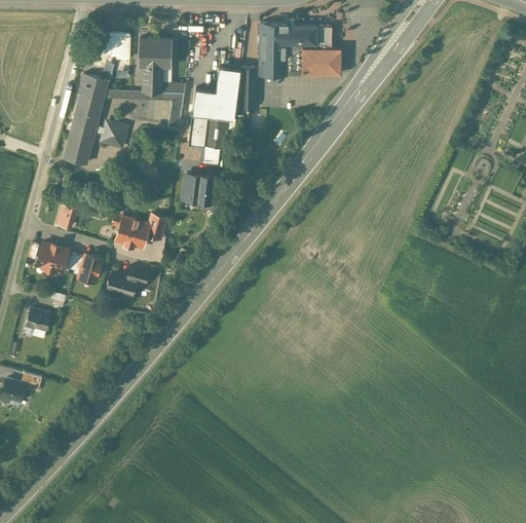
[(288,25),(279,25),(268,25),(260,24),(259,74),(287,75),(287,77),(303,77),(303,75),(340,75),(341,50),(332,49),(316,49),(316,28),(316,27),(297,27),(297,22),(288,22),(288,25)]
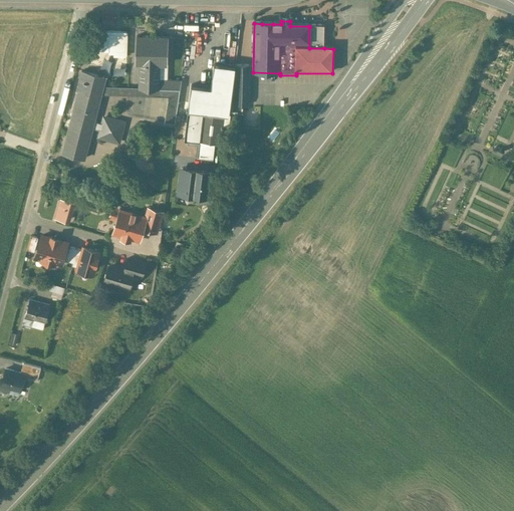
[(324,27),(309,27),(309,48),(324,48),(324,27)]
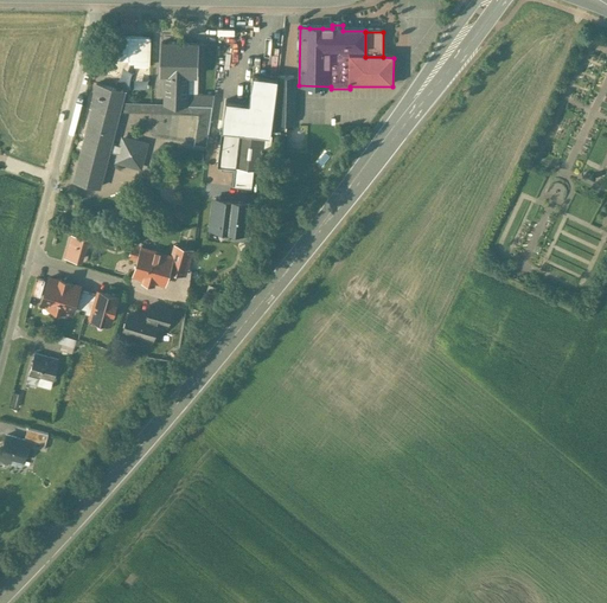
[(134,69),(153,69),(154,39),(135,39),(134,69)]
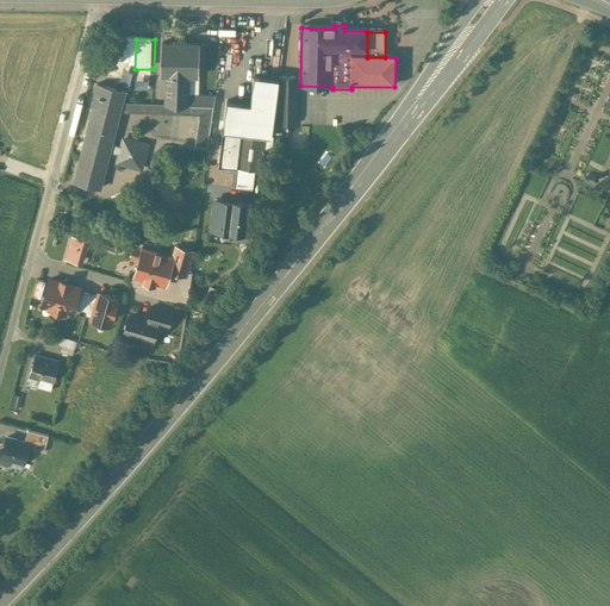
[(199,47),(162,45),(161,77),(166,77),(165,108),(190,108),(206,110),(206,117),(199,117),(199,118),(201,118),(197,148),(207,149),(216,98),(190,97),(190,79),(199,79),(199,47)]
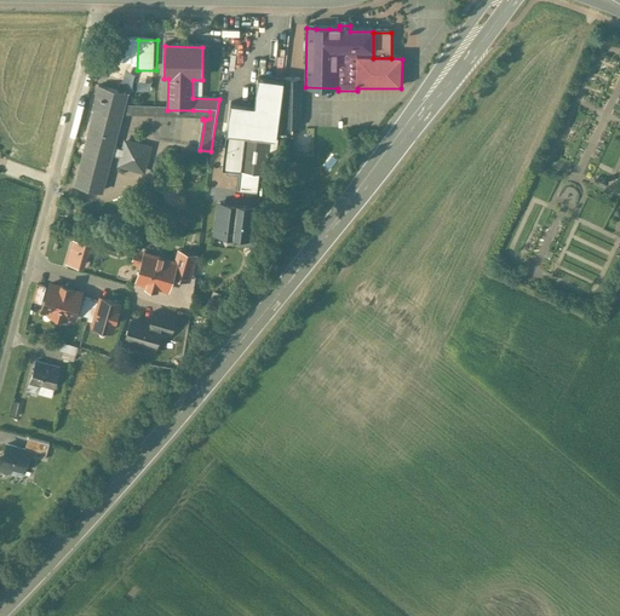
[(230,105),(227,136),(245,138),(270,140),(276,142),(283,84),(258,80),(254,109),(230,105)]
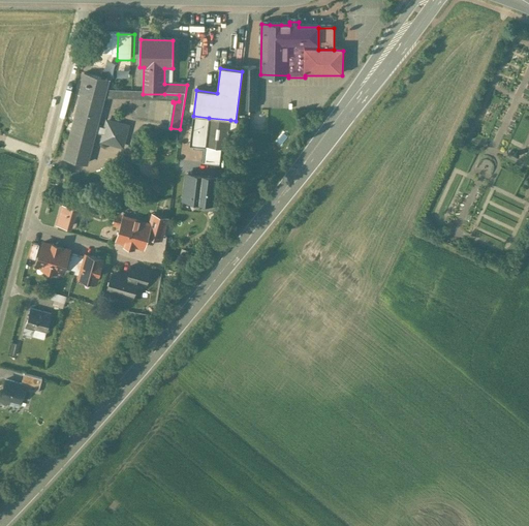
[(257,69),(243,69),(242,91),(240,91),(240,111),(256,111),(257,69)]
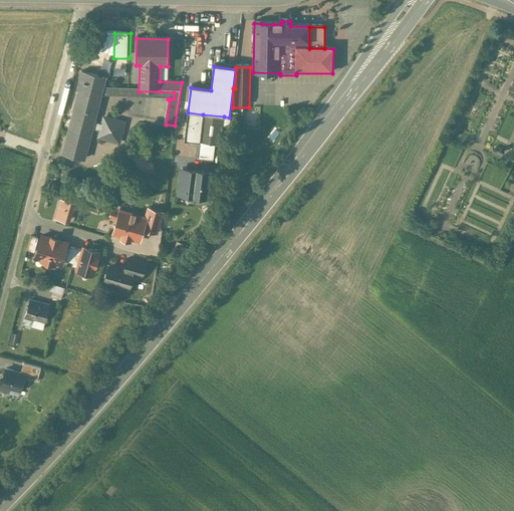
[(104,78),(81,73),(76,93),(79,93),(63,156),(83,161),(91,131),(93,124),(104,78)]
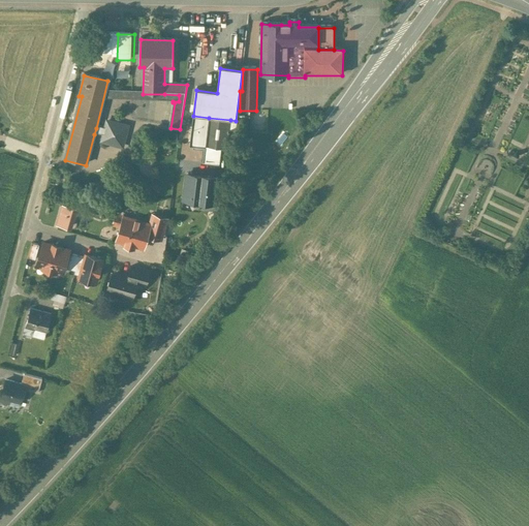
[(209,118),(193,116),(190,147),(205,148),(209,118)]
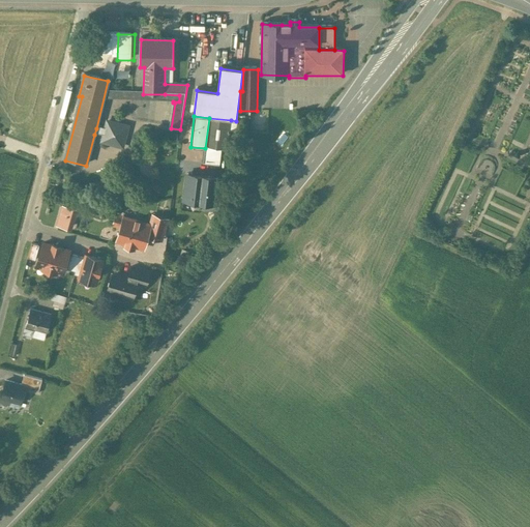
[(231,120),(209,118),(205,148),(227,151),(229,135),(230,135),(231,133),(230,133),(231,120)]
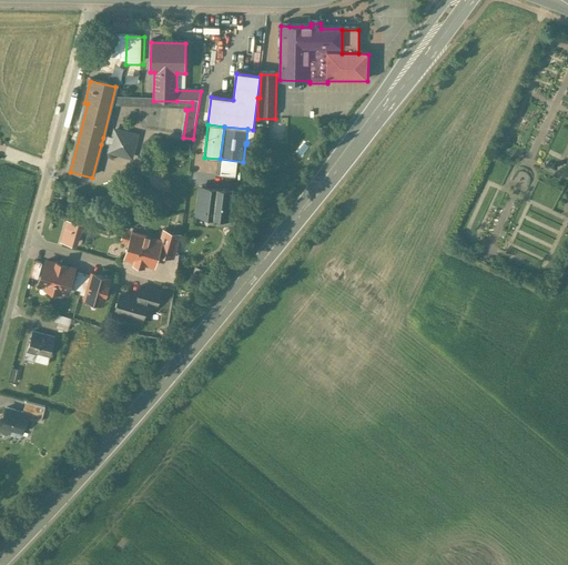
[(113,140),(103,138),(101,144),(111,148),(110,154),(131,160),(137,138),(115,133),(113,140)]
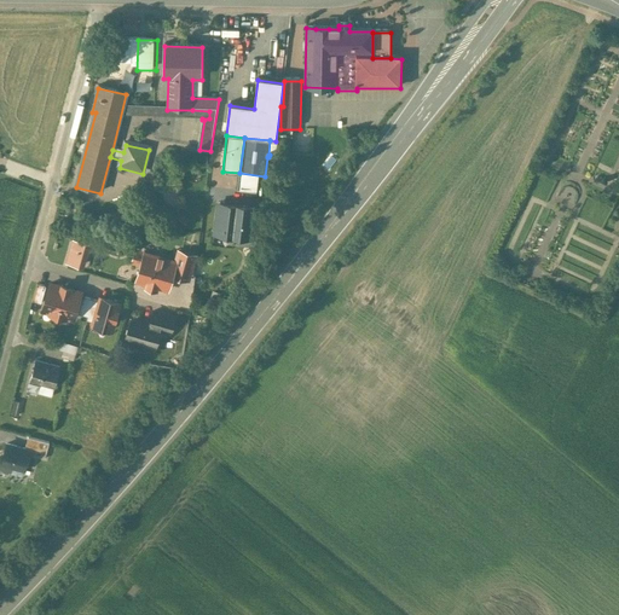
[(249,193),(237,192),(236,208),(248,209),(249,193)]
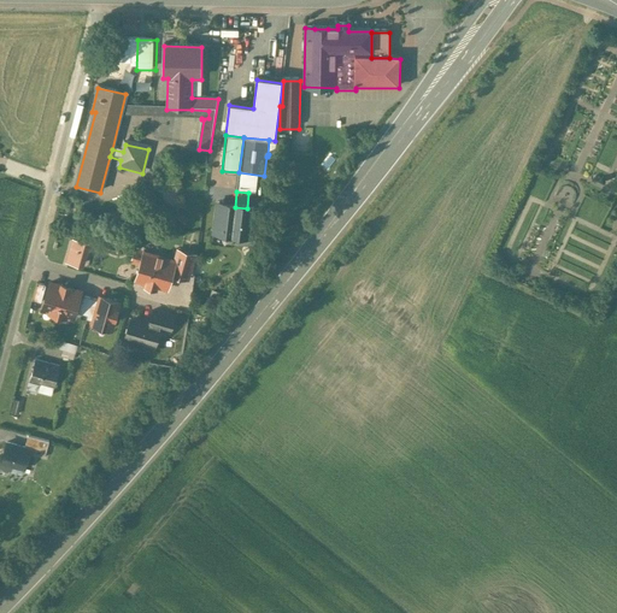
[(235,207),(219,205),(217,207),(215,233),(216,235),(222,236),(224,234),(224,231),(234,233),(233,237),(234,237),(236,220),(246,222),(247,208),(235,207)]
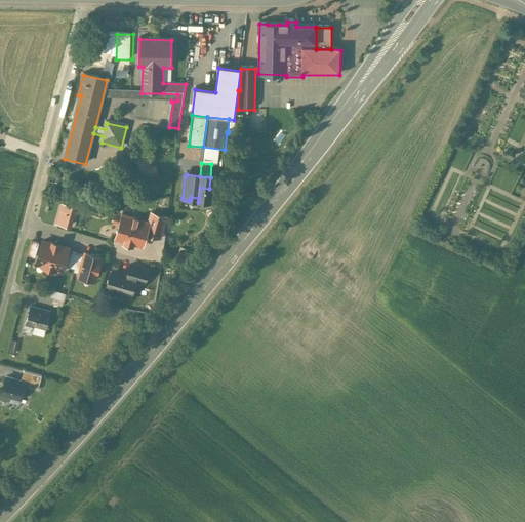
[(73,209),(63,207),(57,226),(68,229),(73,209)]
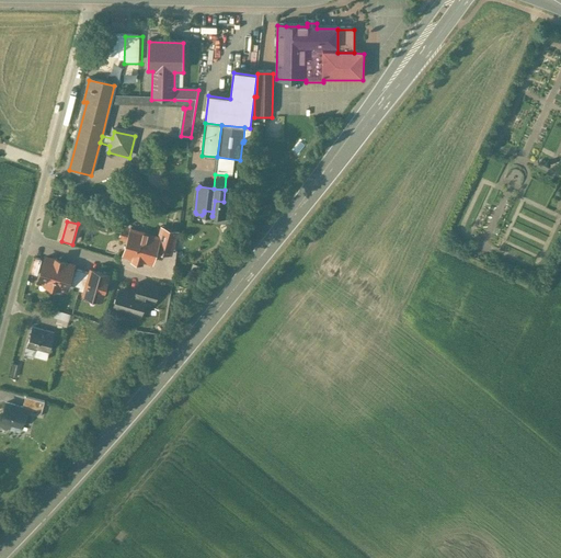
[(178,235),(161,230),(159,240),(160,240),(157,249),(172,253),(178,235)]
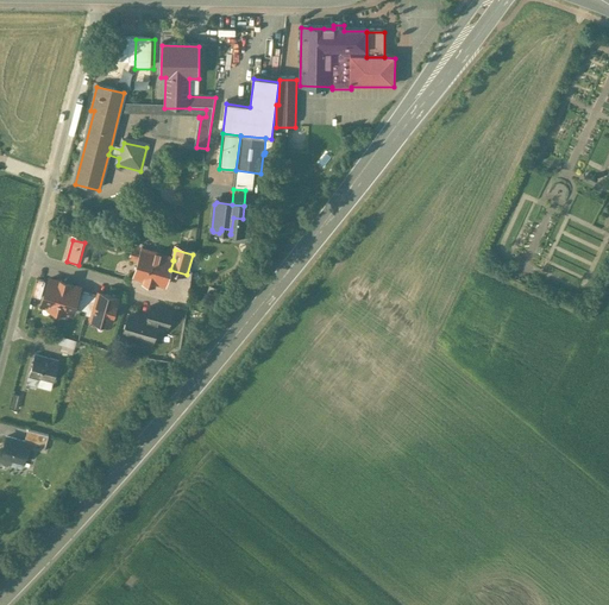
[(173,260),(151,254),(149,259),(140,257),(135,278),(144,282),(144,283),(155,287),(155,285),(165,288),(170,270),(174,260),(173,260)]
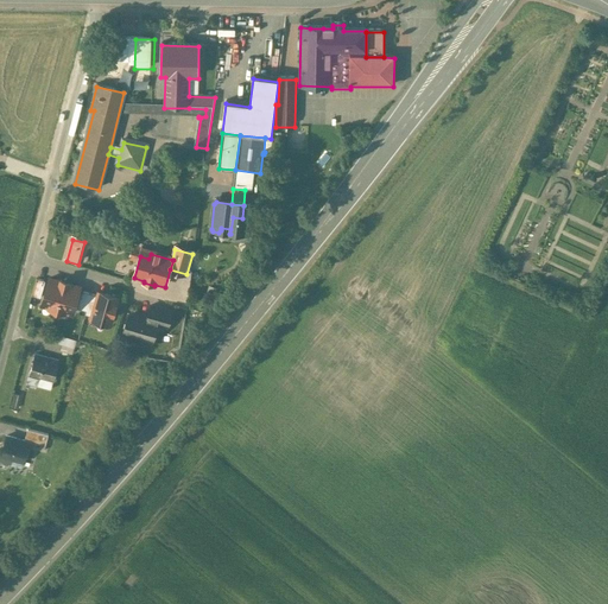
[(61,285),(50,281),(42,307),(57,312),(65,285),(61,284),(61,285)]
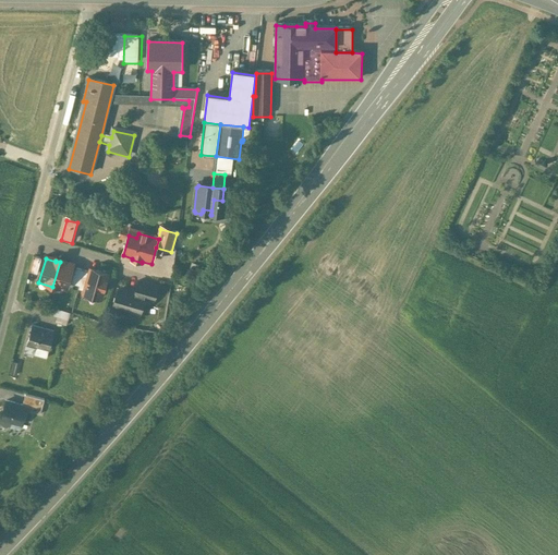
[(60,262),(52,287),(67,291),(73,267),(63,264),(63,263),(60,262)]
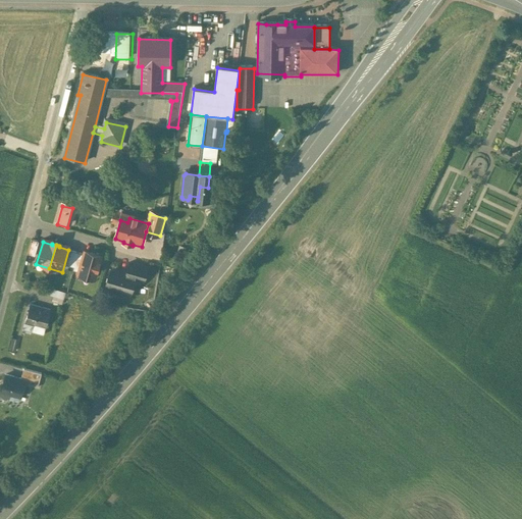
[(85,254),(79,276),(95,281),(101,259),(85,254)]
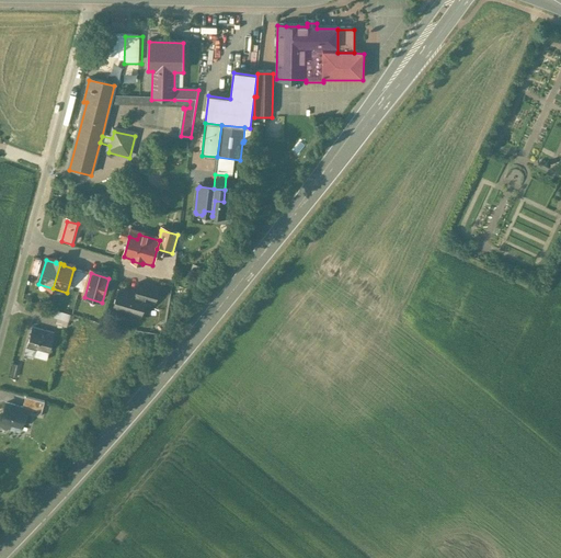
[(136,297),(119,292),(114,308),(124,311),(123,315),(132,318),(132,317),(140,319),(145,302),(155,305),(159,291),(139,285),(136,297)]
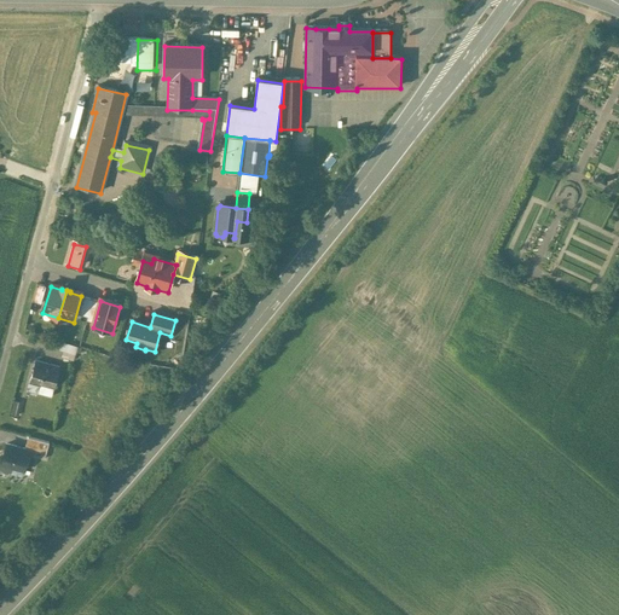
[(77,349),(57,342),(55,350),(63,354),(75,357),(77,349)]
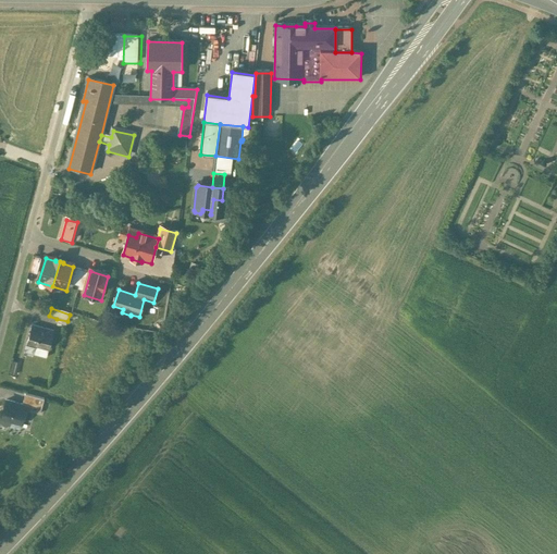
[(67,321),(57,319),(56,324),(66,328),(67,321)]
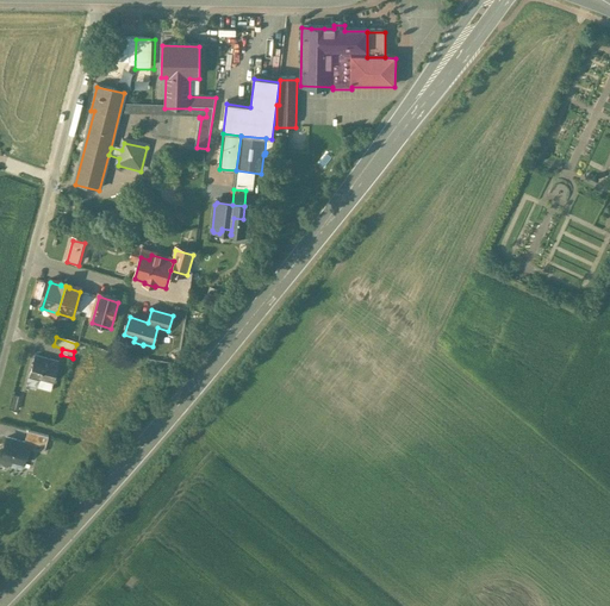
[(58,364),(36,358),(30,379),(53,385),(58,364)]
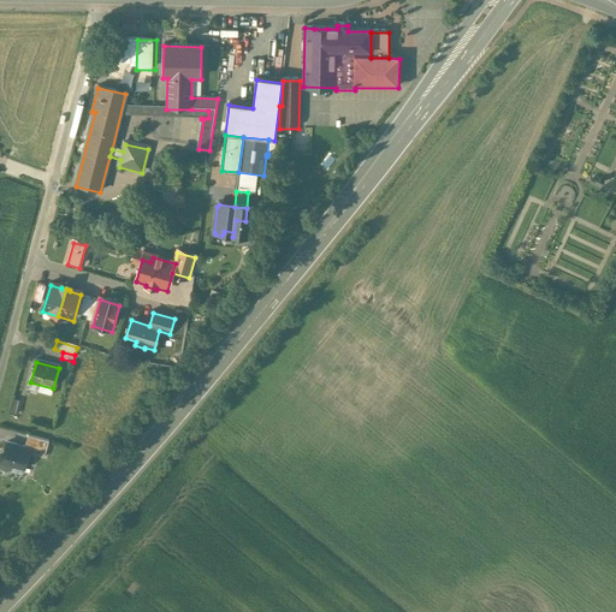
[(49,443),(28,438),(25,449),(30,450),(29,455),(45,459),(49,443)]
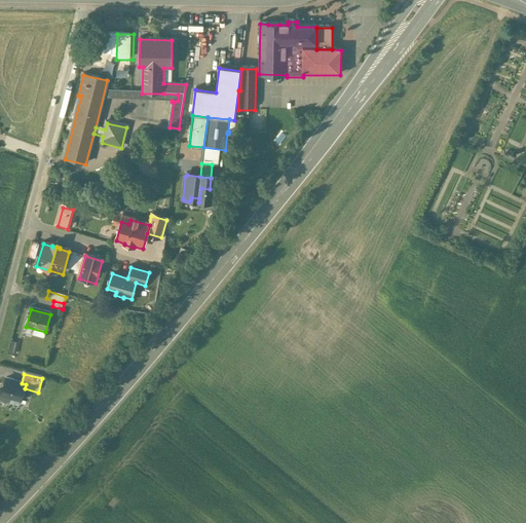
[(22,383),(6,379),(0,401),(8,403),(9,399),(21,402),(25,388),(26,384),(22,383)]
